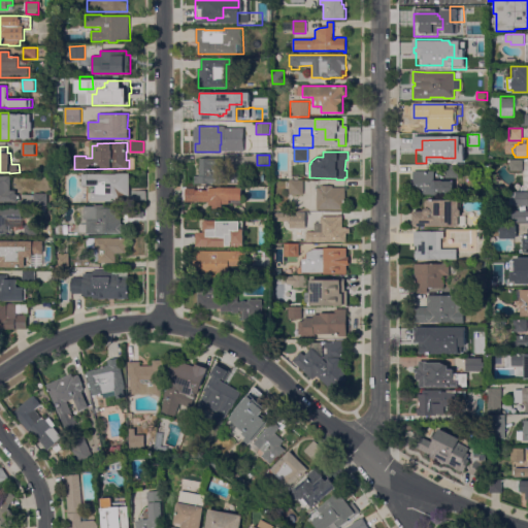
[(223,158),(224,172),(242,172),(242,184),(195,184),(195,175),(199,175),(199,173),(201,172),(200,158),(223,158)]
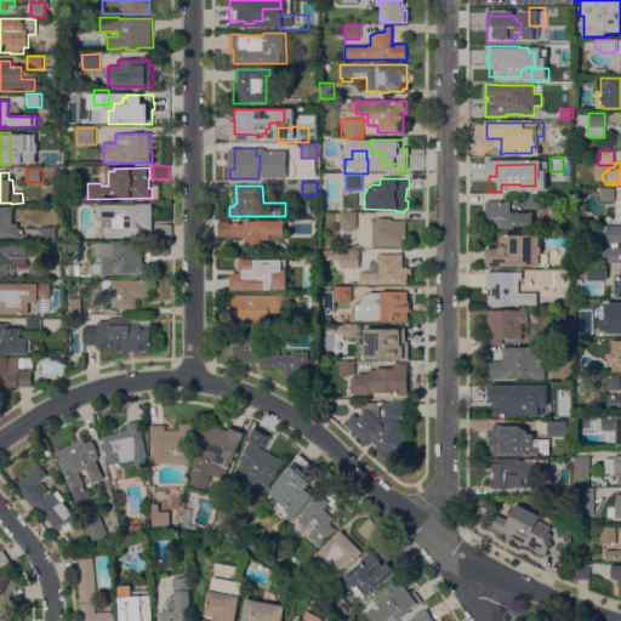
[(599,188),(614,188),(614,200),(599,201),(599,188)]
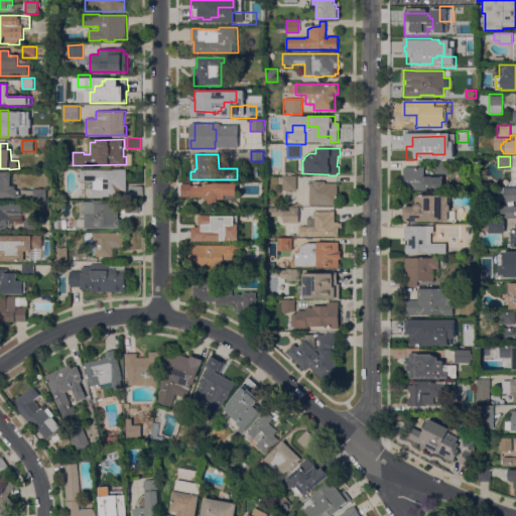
[(434,173),(434,162),(447,162),(447,173),(434,173)]
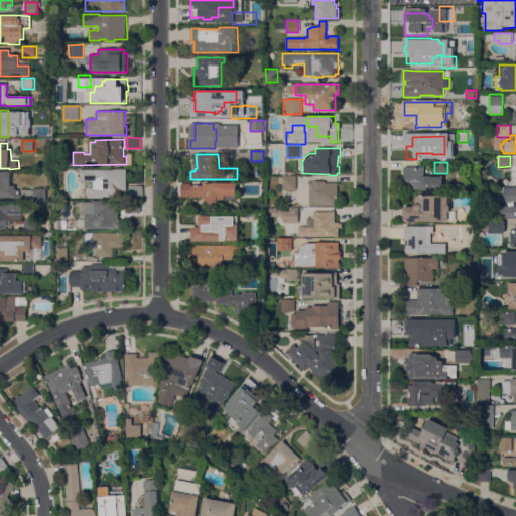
[(404,167),(424,167),(424,176),(443,176),(443,190),(404,189),(404,167)]
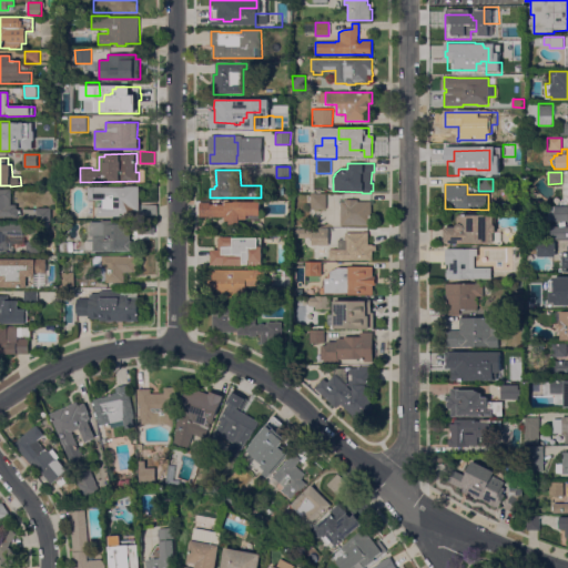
[(128,188),(128,186),(141,186),(141,211),(132,211),(132,217),(124,217),(124,216),(99,216),(99,206),(103,206),(103,200),(89,200),(89,188),(128,188)]
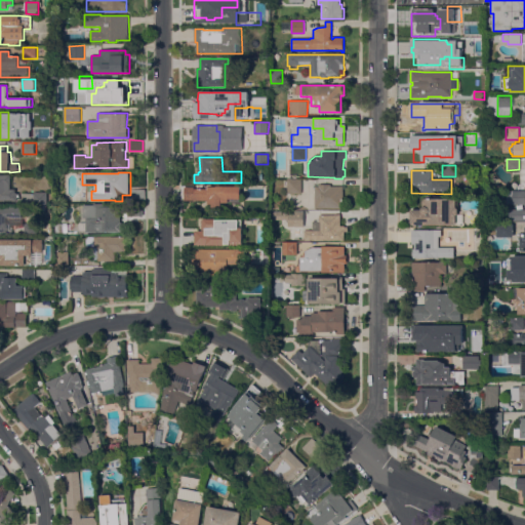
[(0,174),(11,174),(11,189),(16,189),(16,193),(18,193),(18,201),(0,201),(0,174)]
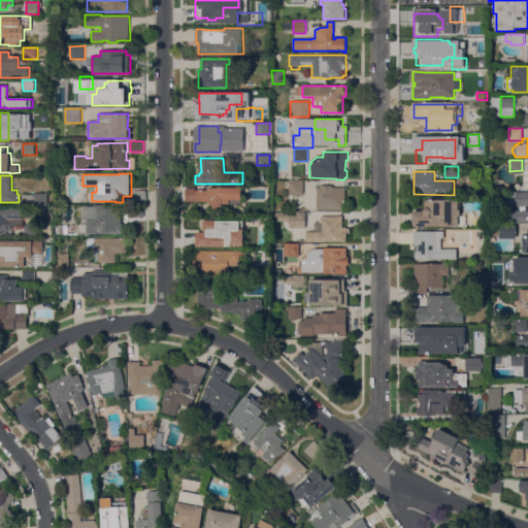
[(303,180),(303,194),(289,194),(289,180),(303,180)]
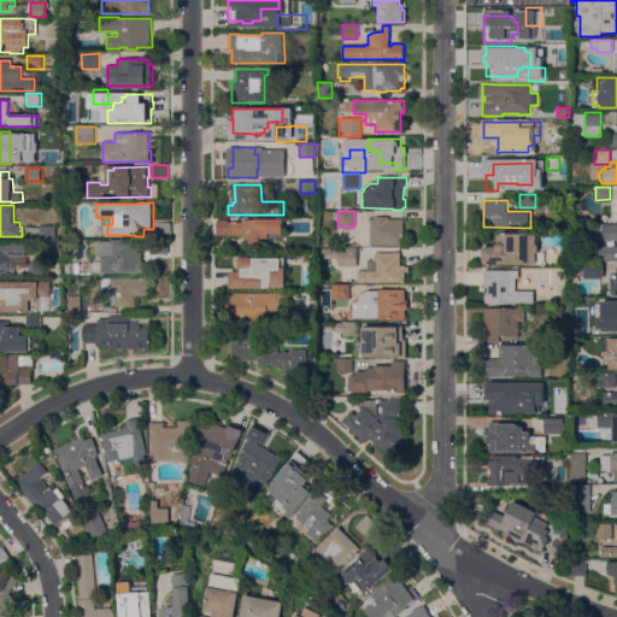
[(403,245),(370,245),(370,219),(374,219),(374,217),(388,217),(388,218),(403,218),(403,245)]
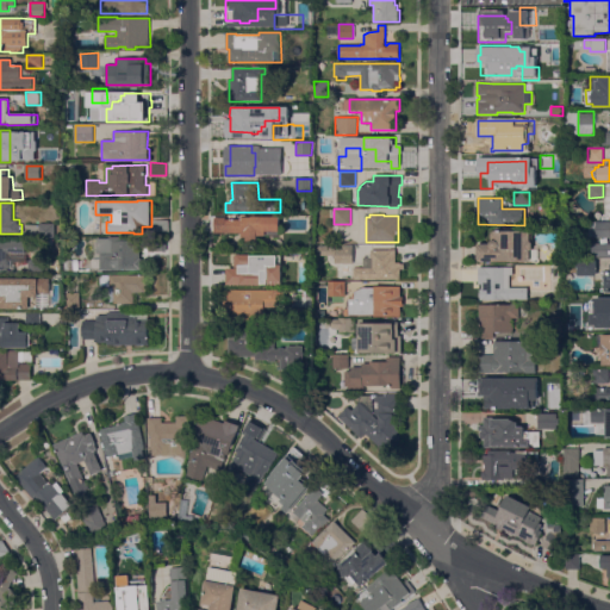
[(215,217),(226,218),(226,219),(243,221),(243,217),(253,217),(253,216),(280,217),(280,231),(267,231),(267,236),(259,236),(259,241),(248,241),(248,237),(243,237),(243,234),(215,232),(215,217)]
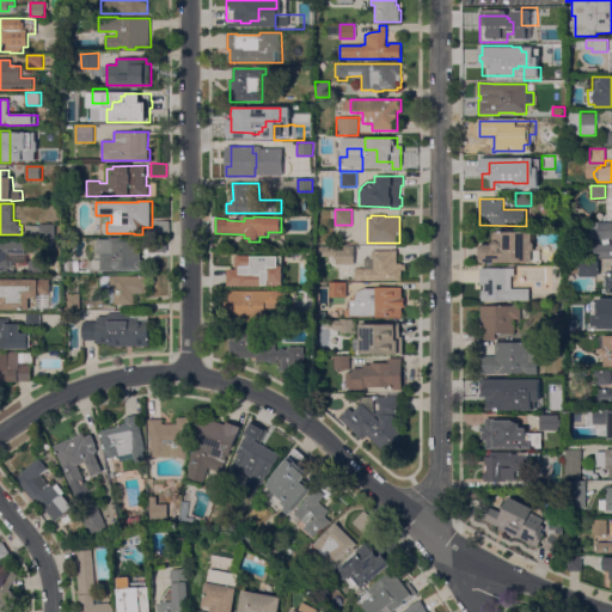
[(611,222),(611,238),(598,238),(598,222),(611,222)]
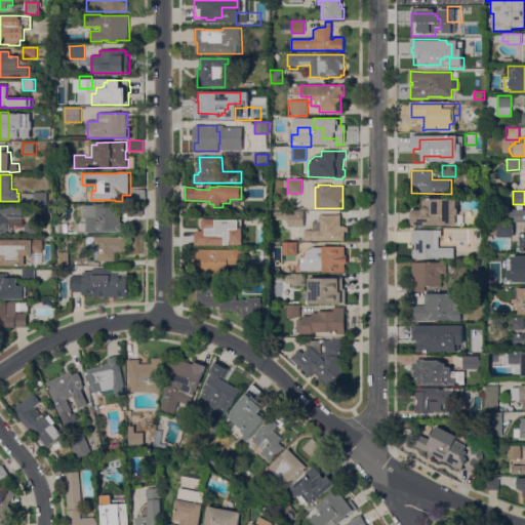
[(46,205),(46,211),(37,211),(37,205),(37,204),(35,204),(35,192),(48,192),(48,204),(46,204),(46,205)]
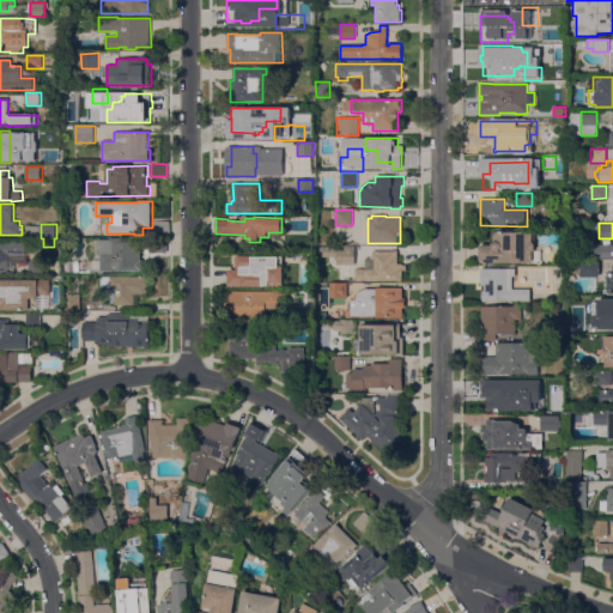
[(540,250),(540,261),(533,261),(533,262),(480,262),(480,246),(492,246),(493,240),(492,235),(496,231),(533,232),(533,242),(535,243),(535,250),(540,250)]
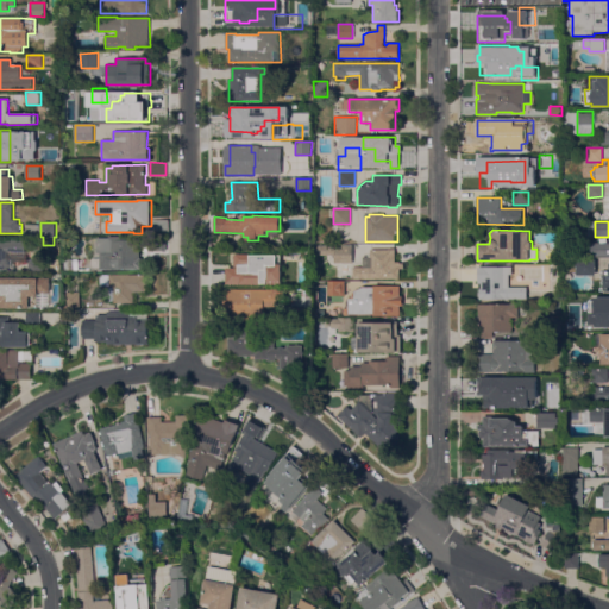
[(110,238),(110,237),(142,237),(142,257),(143,257),(143,270),(101,270),(101,253),(98,253),(98,238),(110,238)]
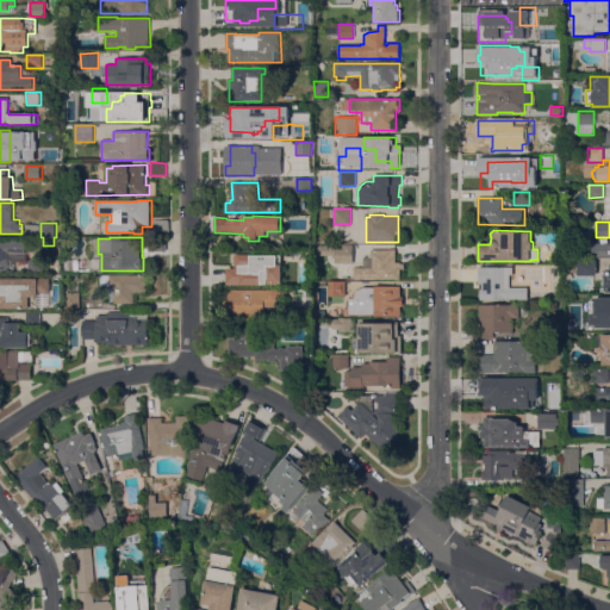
[(0,271),(0,241),(26,241),(26,261),(13,261),(13,267),(10,267),(10,271),(0,271)]
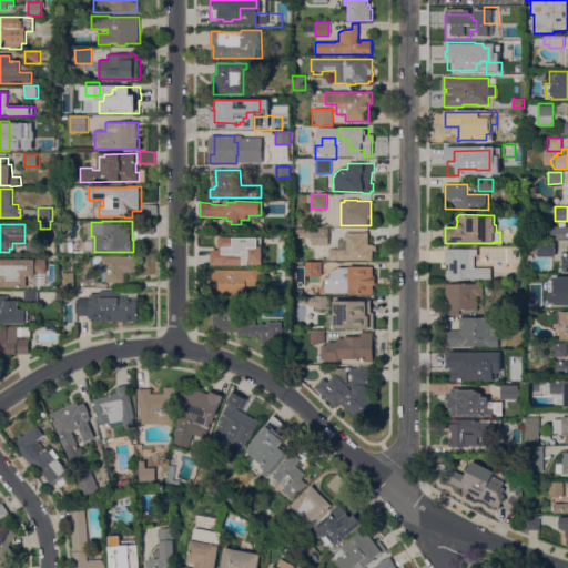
[(567,239),(559,240),(559,236),(550,236),(550,227),(567,226),(567,239)]
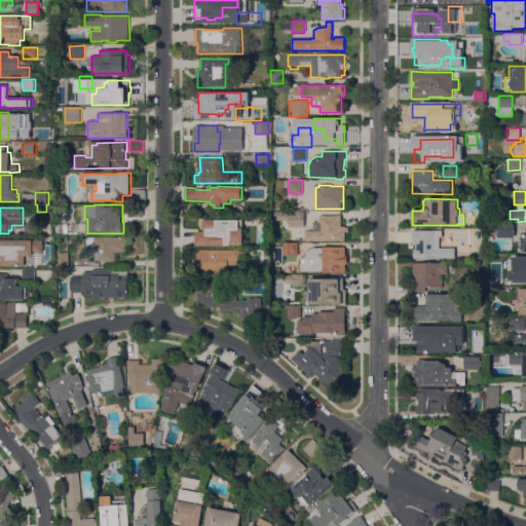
[(304,212),(304,228),(289,227),(289,220),(272,220),(272,212),(304,212)]
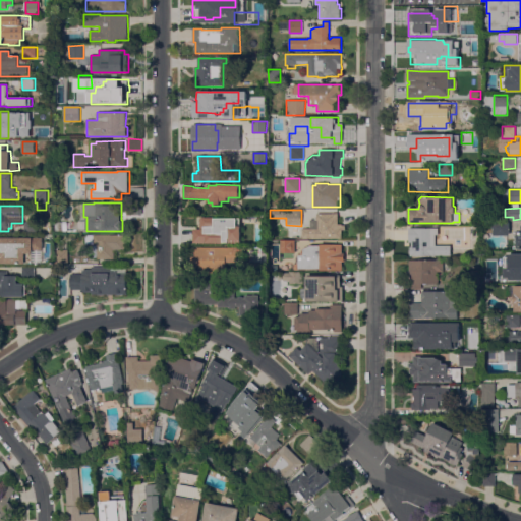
[(324,239),(301,238),(301,229),(309,229),(309,220),(316,220),(316,213),(338,213),(338,225),(341,225),(344,225),(344,230),(342,230),(342,238),(329,238),(324,237),(324,239)]
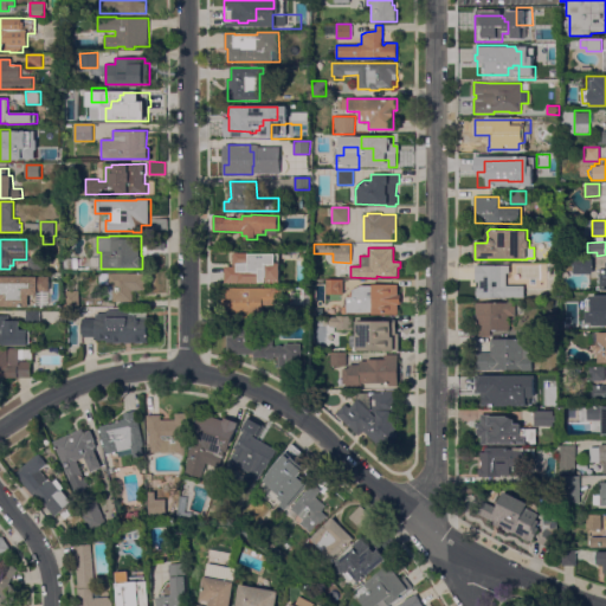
[(250,253),(275,253),(275,265),(266,264),(266,282),(259,282),(259,272),(238,272),(238,264),(250,264),(250,253)]
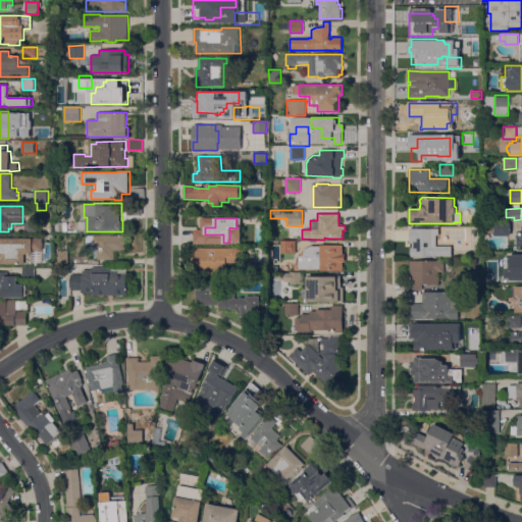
[(69,222),(69,230),(56,230),(56,222),(69,222)]
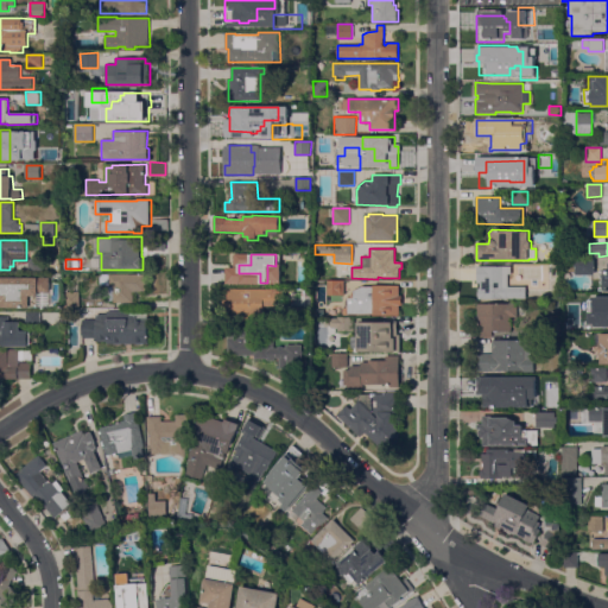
[(595,276),(576,274),(576,273),(574,273),(574,261),(575,261),(575,259),(595,260),(595,276)]
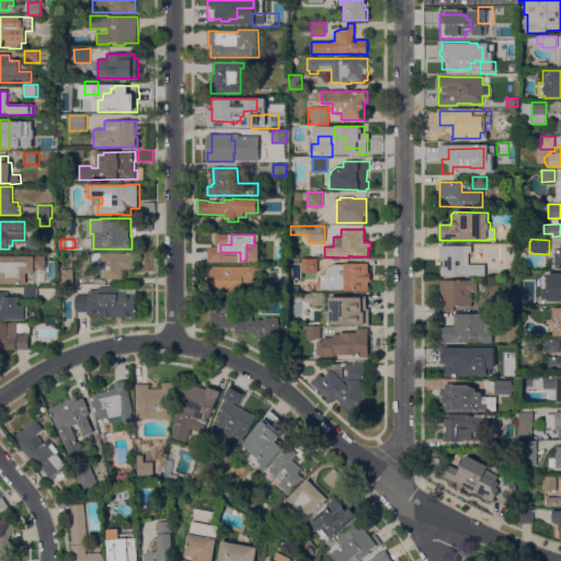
[(45,240),(45,253),(27,253),(27,252),(13,252),(13,245),(27,245),(27,240),(45,240)]
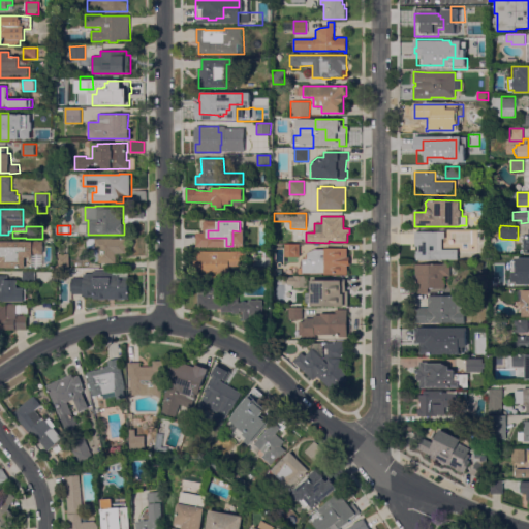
[(444,231),(444,238),(441,238),(441,249),(457,249),(457,259),(440,259),(415,259),(415,250),(417,250),(417,245),(414,245),(414,231),(444,231)]
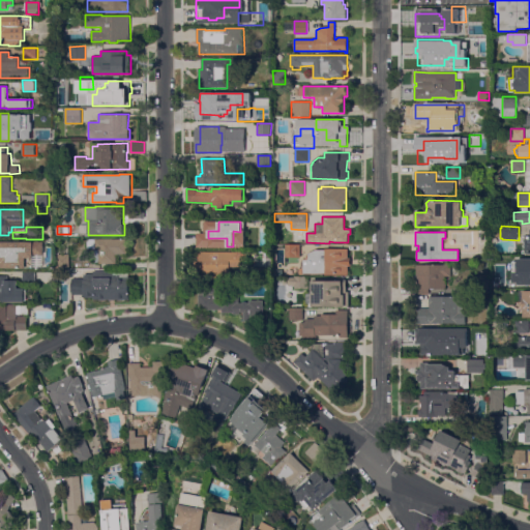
[(127,239),(127,254),(117,254),(117,263),(95,263),(95,251),(88,251),(88,240),(95,240),(95,239),(127,239)]
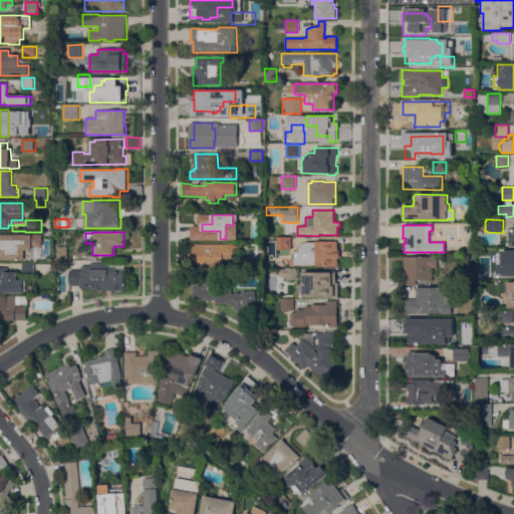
[(0,234),(43,234),(43,247),(33,247),(33,250),(32,250),(32,260),(2,260),(2,257),(0,257),(0,234)]
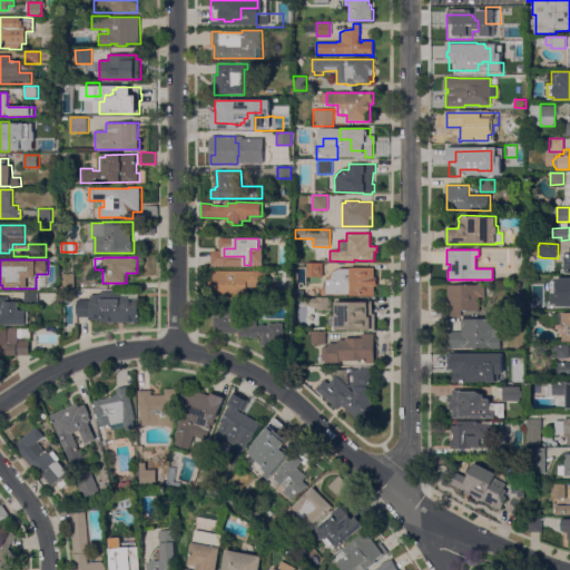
[(322,276),(307,276),(307,264),(322,264),(322,276)]
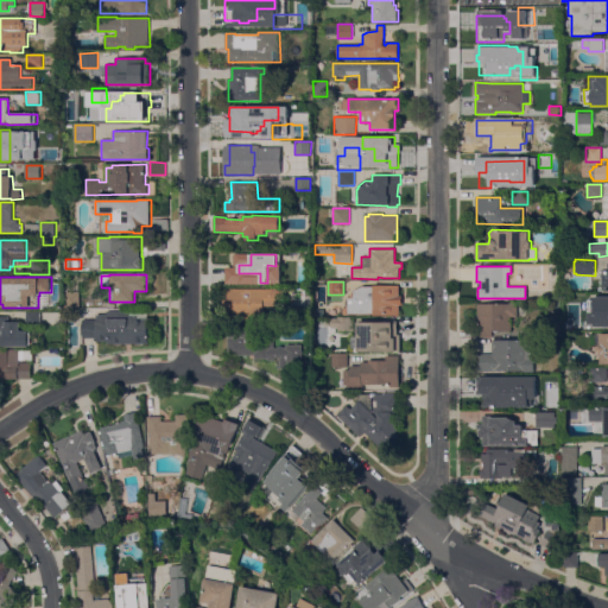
[(362,286),(399,286),(399,296),(401,296),(401,305),(399,305),(399,315),(343,315),(342,314),(342,309),(344,308),(347,308),(347,298),(353,298),(353,291),(362,286)]
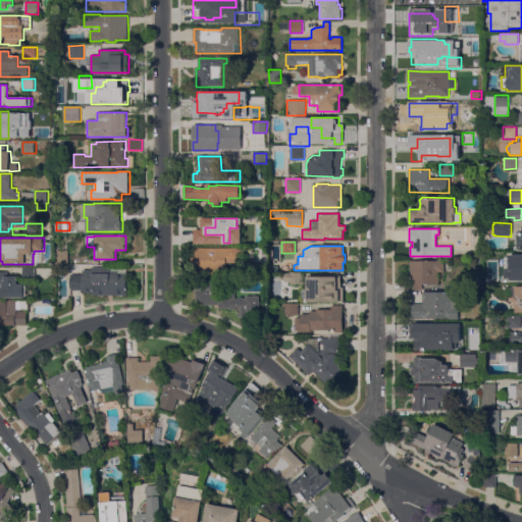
[(244,248),(244,257),(238,257),(238,263),(226,263),(226,273),(196,273),(196,264),(192,264),(192,257),(196,257),(196,248),(244,248)]
